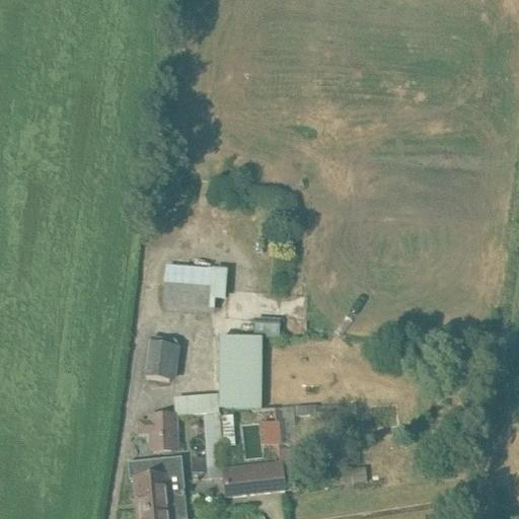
[(163,273),(160,303),(211,307),(213,276),(163,273)]
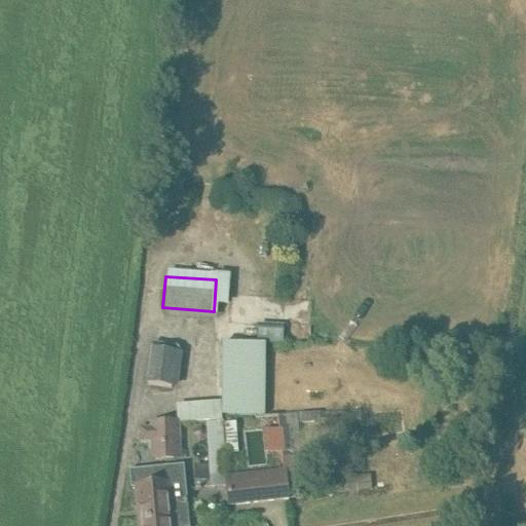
[(257,340),(257,341),(266,341),(266,342),(283,343),(284,324),(258,323),(257,340)]
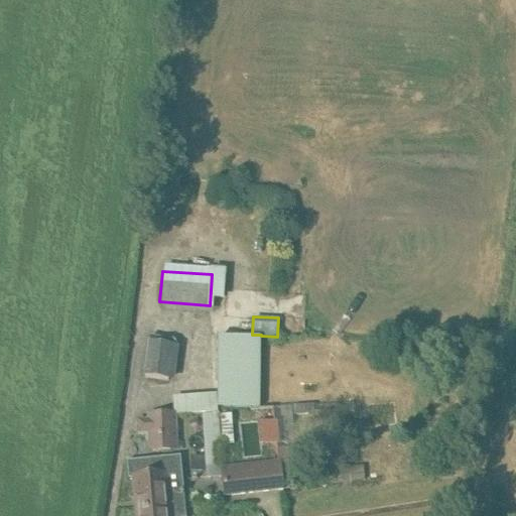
[(218,393),(218,409),(260,409),(261,336),(261,335),(252,335),(219,335),(218,393)]
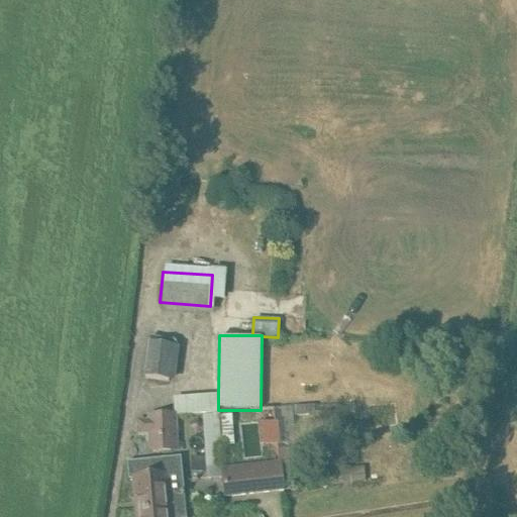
[(150,338),(144,379),(169,382),(174,341),(150,338)]
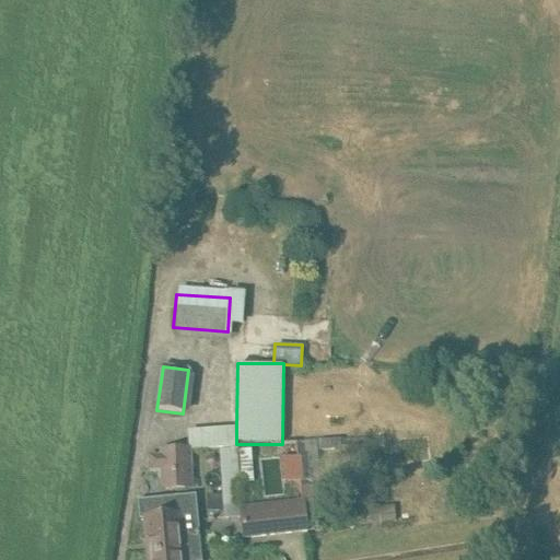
[(296,441),(298,456),(281,456),(281,481),(315,480),(313,441),(296,441)]
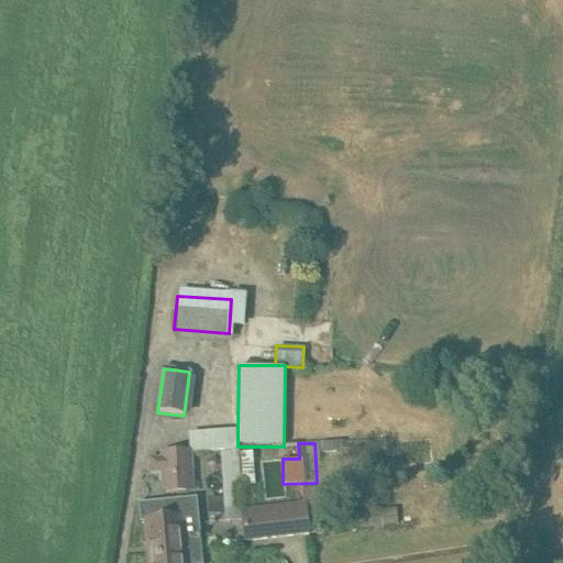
[(161,456),(151,457),(151,474),(162,473),(162,493),(192,492),(191,453),(191,451),(190,451),(189,451),(161,453),(161,456)]
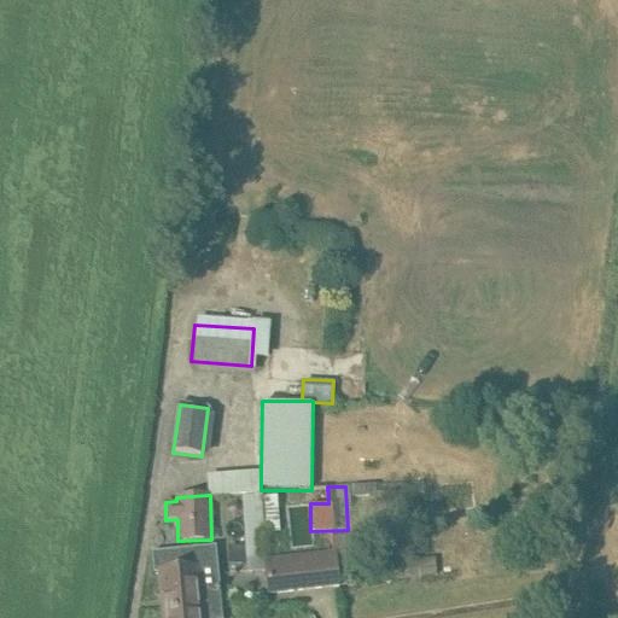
[(194,549),(151,553),(153,573),(159,573),(163,617),(222,617),(217,564),(197,565),(194,549)]
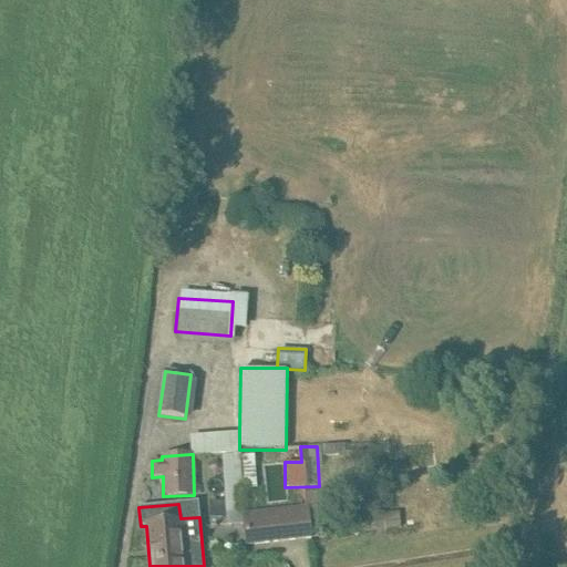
[(246,522),(248,545),(311,537),(311,536),(322,535),(320,509),(308,511),(309,515),(246,522)]
